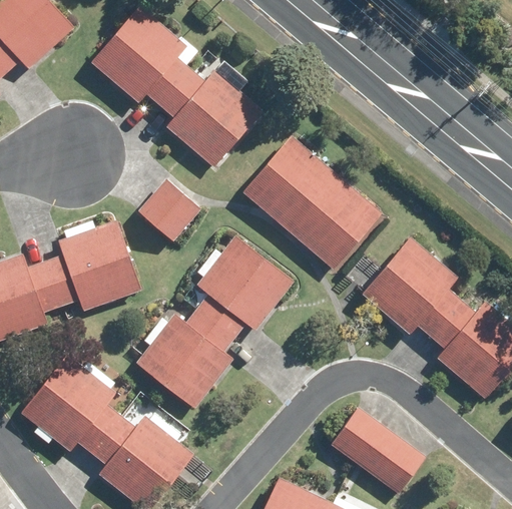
[(0,0),(0,65),(7,73),(21,60),(30,70),(74,29),(47,0),(0,0)]
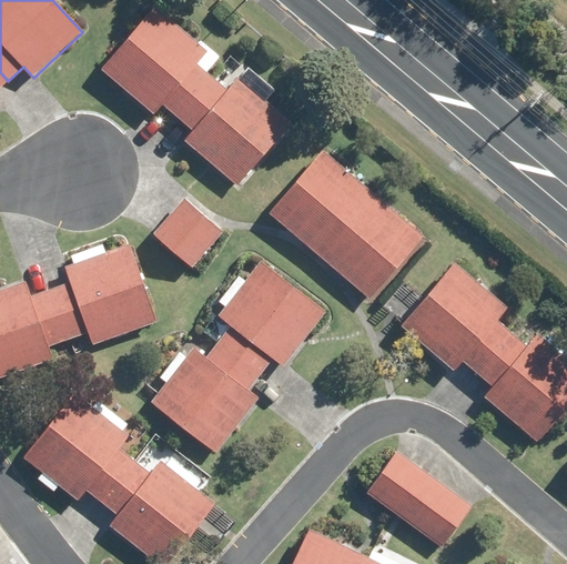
[(153,6),(101,68),(154,113),(161,104),(178,118),(211,79),(206,73),(221,58),(201,40),(199,43),(153,6)]
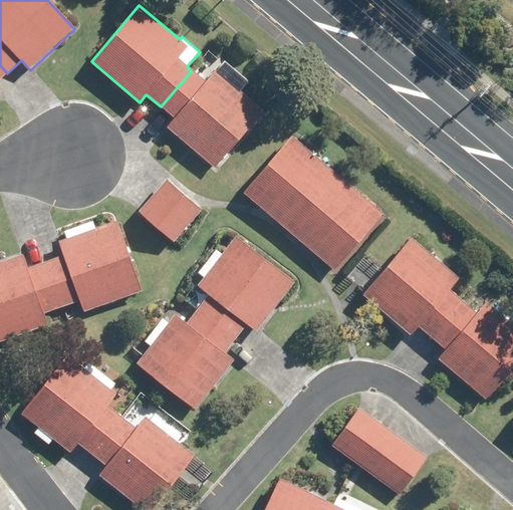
[(161,106),(176,118),(168,128),(215,168),(262,112),(215,72),(206,83),(191,71),(161,106)]
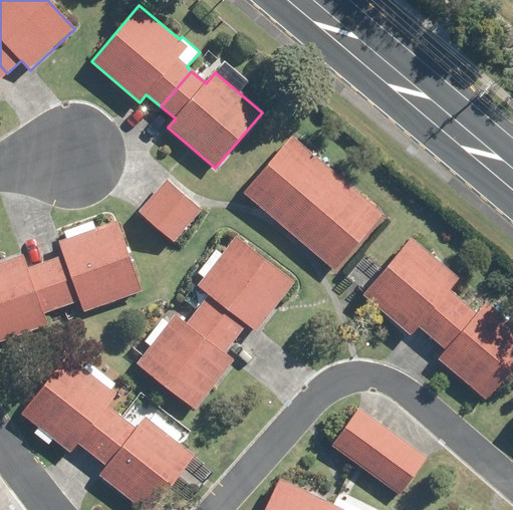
[(292,138),(244,195),(287,231),(335,175),(292,138)]
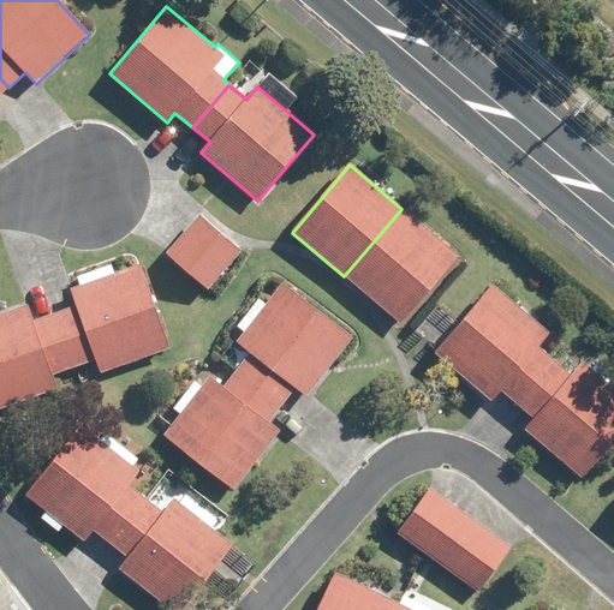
[(401,209),(344,276),(400,323),(457,256),(401,209)]
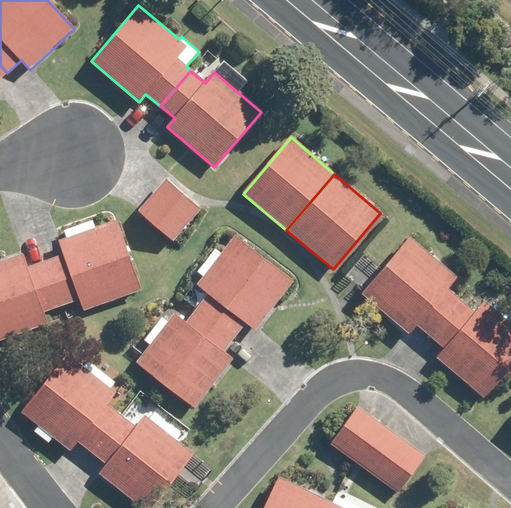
[(166,180),(139,211),(173,241),(200,210),(166,180)]
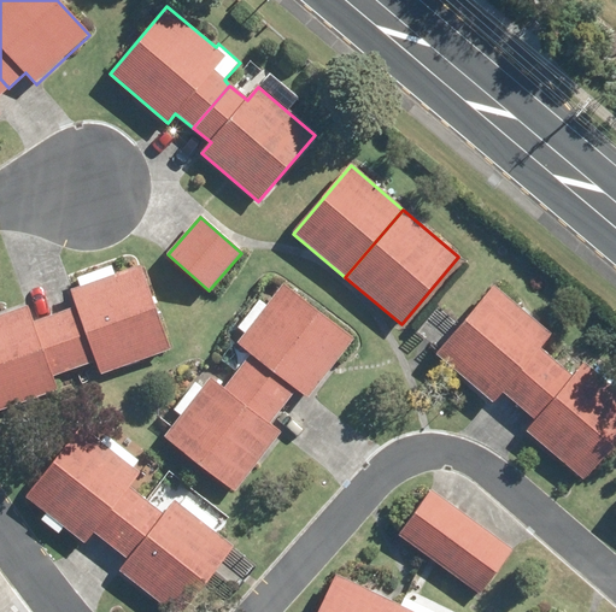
[(57,315),(76,366),(95,359),(101,375),(170,348),(139,266),(115,276),(110,266),(76,280),(80,288),(70,292),(76,307),(57,315)]
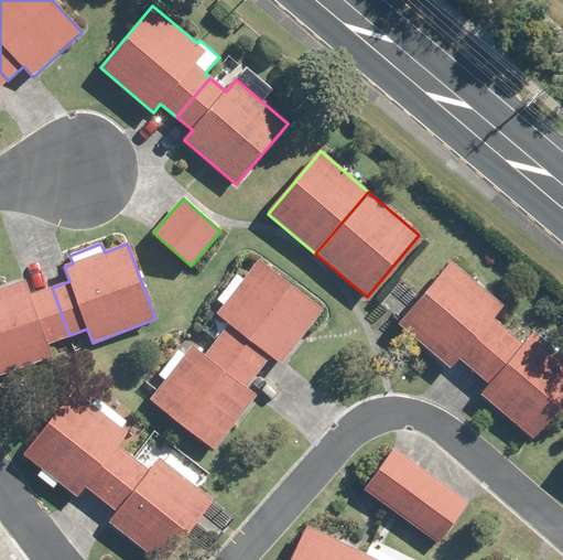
[(216,314),(230,324),(218,340),(259,370),(270,356),(298,377),(321,345),(305,333),(322,310),(258,260),(216,314)]
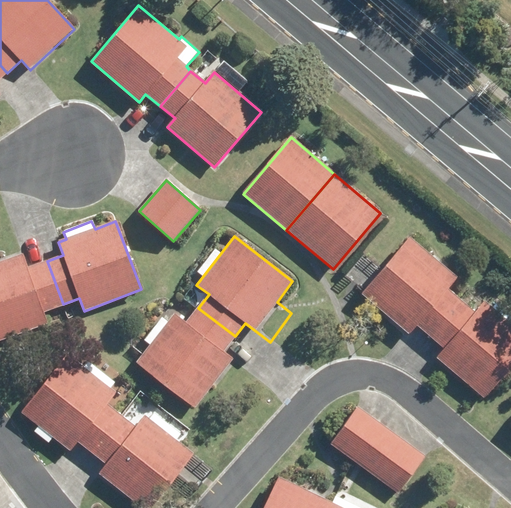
[(416,325),(432,338),(463,303),(469,308),(477,298),(455,279),(457,277),(408,236),(361,293),(408,333),(416,325)]
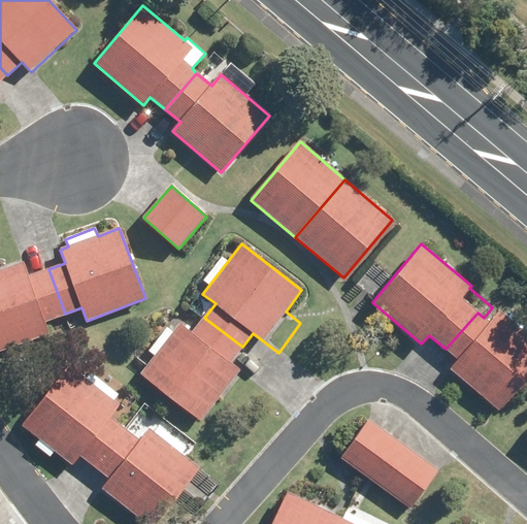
[(44,321),(65,314),(48,269),(28,277),(22,262),(0,270),(0,352),(50,333),(44,321)]
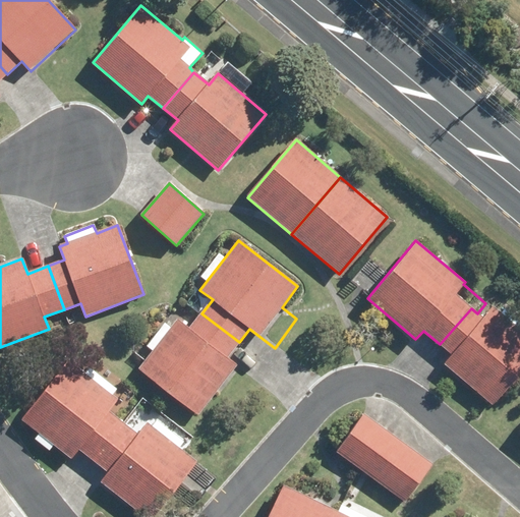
[(519,331),(493,307),(482,318),(477,313),(471,308),(440,344),(453,355),(445,364),(451,369),(445,376),(468,395),(474,390),(493,405),(519,371),(519,331)]
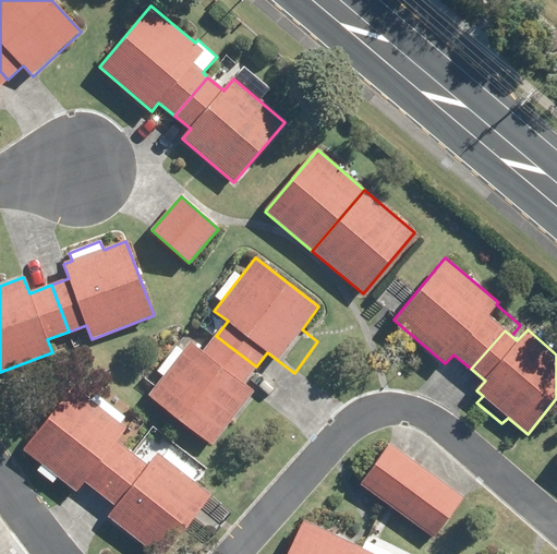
[(176,347),(157,372),(164,377),(149,396),(213,445),(254,393),(243,384),(256,366),(216,336),(204,352),(190,342),(183,352),(176,347)]
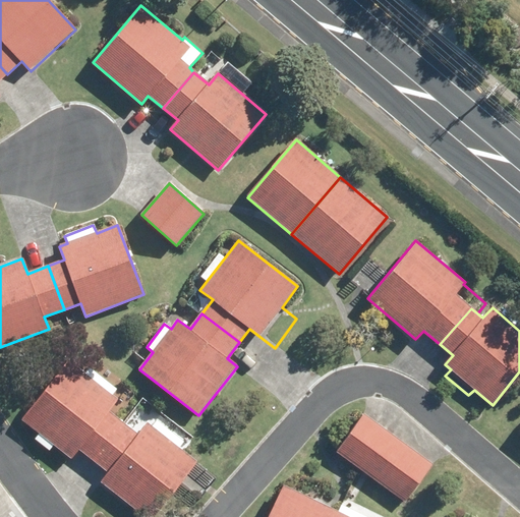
[(108,412),(117,400),(68,361),(21,419),(70,458),(78,449),(93,462),(123,423),(108,412)]
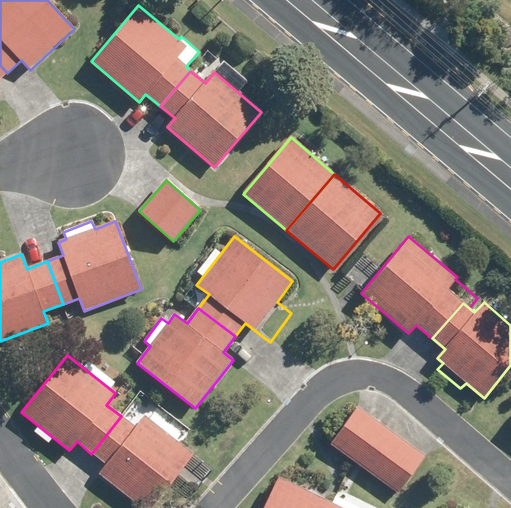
[(356,407),(330,444),(397,493),(424,456),(356,407)]
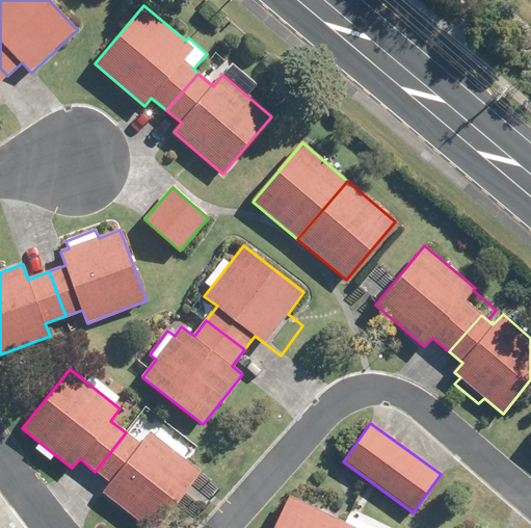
[(95,472),(110,483),(102,493),(144,527),(154,527),(200,473),(151,432),(140,445),(126,432),(95,472)]
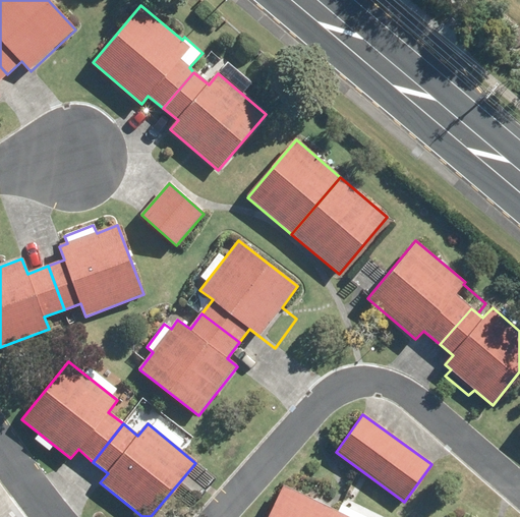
[(283,486),(268,516),(333,516),(335,512),(283,486)]
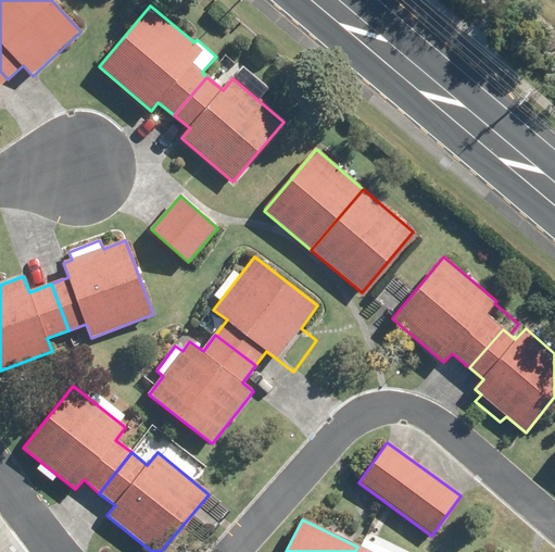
All buildings are outlined.
